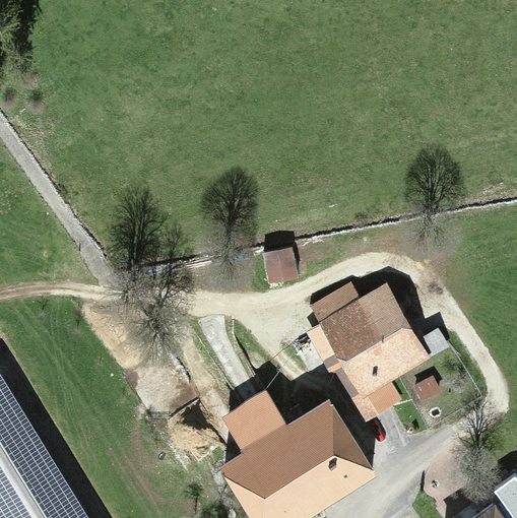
[(267,251),(270,283),(303,279),(300,248),(267,251)]
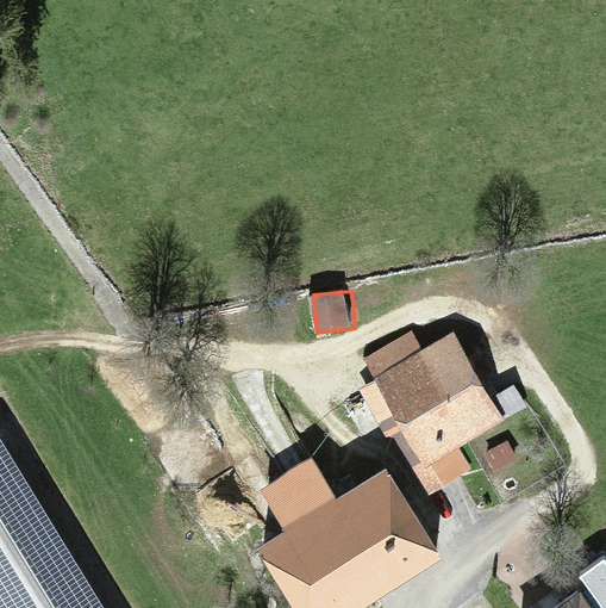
[(416,330),(368,359),(380,378),(366,386),(430,495),(468,472),(455,452),(529,409),(512,383),(489,396),(456,339),(430,354),(416,330)]
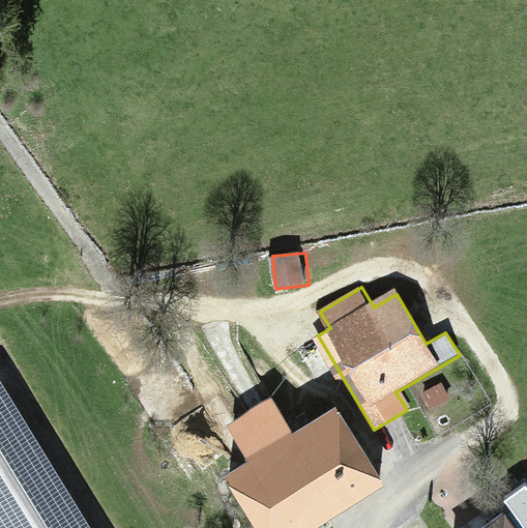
[(442,379),(425,390),(435,407),(452,396),(442,379)]
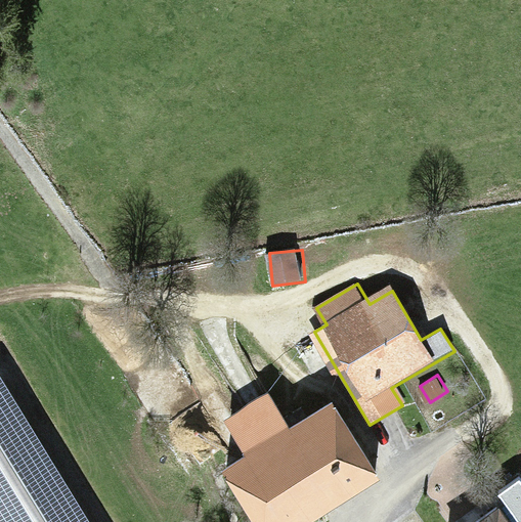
[(0,521),(91,521),(0,379),(0,521)]
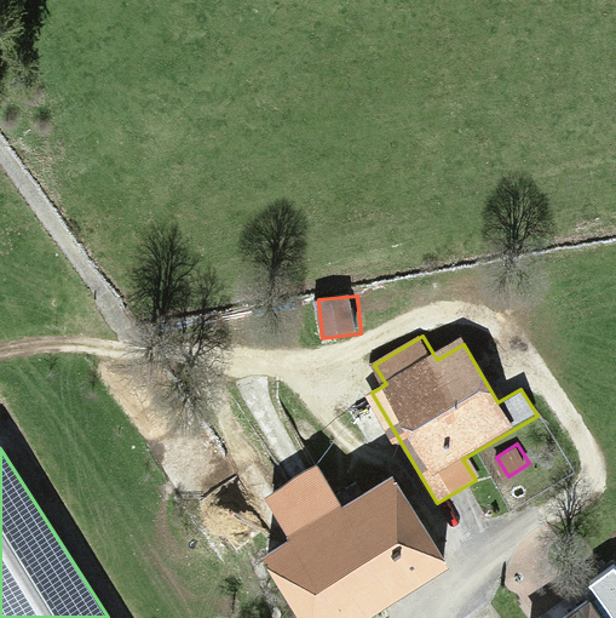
[(264,549),(301,617),(357,617),(444,570),(392,476),(340,505),(317,463),(264,493),(287,536),(264,549)]
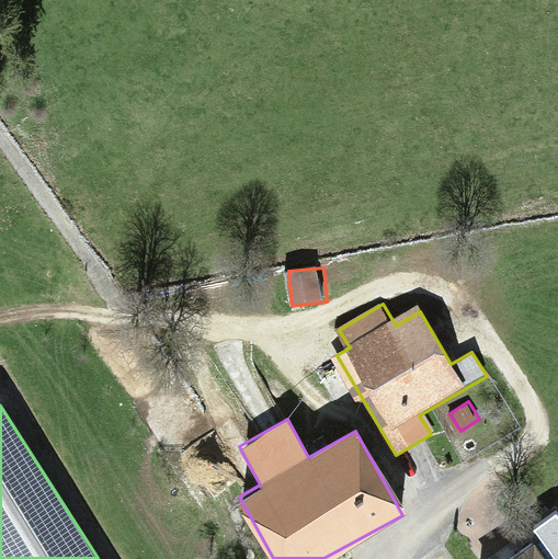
[(551,558),(534,535),(499,558),(551,558)]
